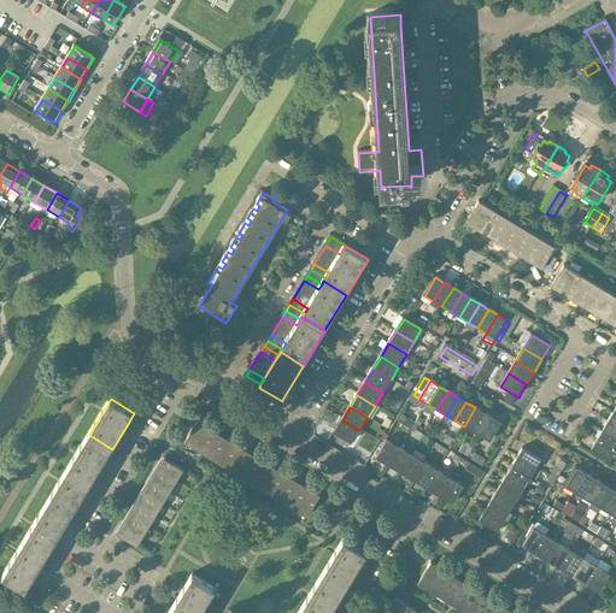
[(484,413),(475,407),(464,426),(473,431),(484,413)]
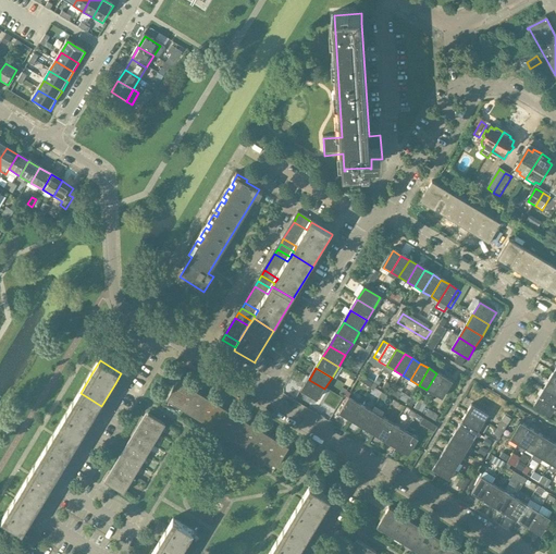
[(445,378),(436,373),(427,390),(434,395),(445,378)]
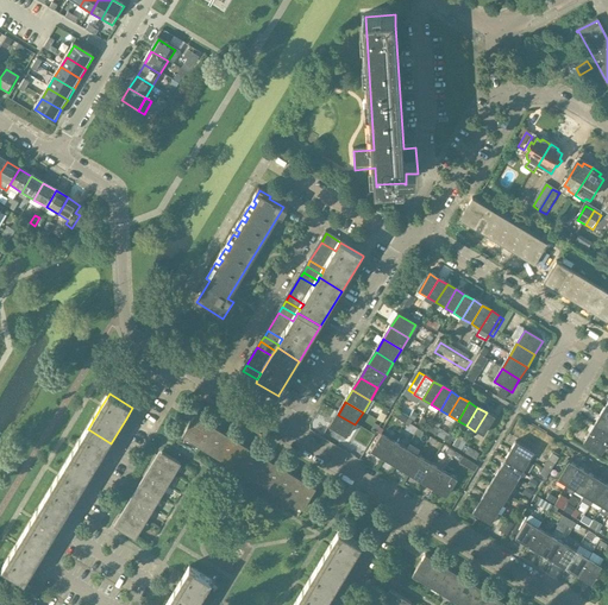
[(495,418),(487,413),(475,432),(484,438),(495,418)]
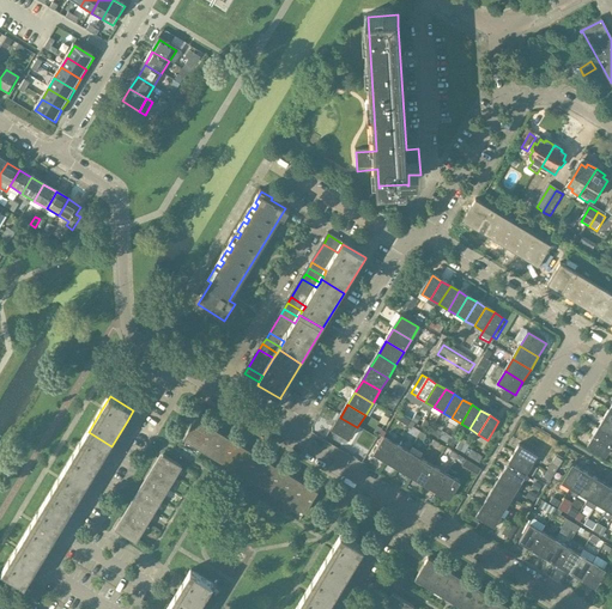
[(398,421),(408,428),(411,424),(400,416),(398,421)]
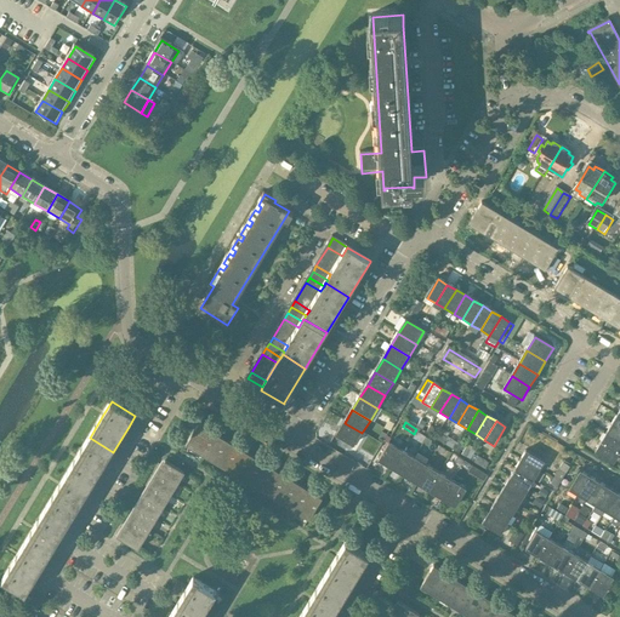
[(345,423),(336,436),(346,441),(354,446),(362,433),(345,423)]
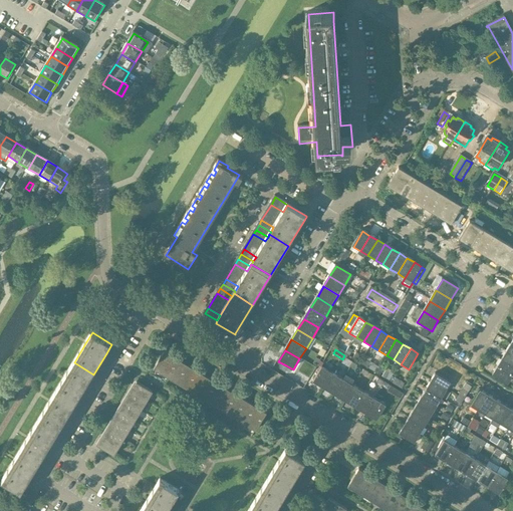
[(266,416),(208,380),(170,358),(171,355),(165,352),(155,370),(256,432),(266,416)]
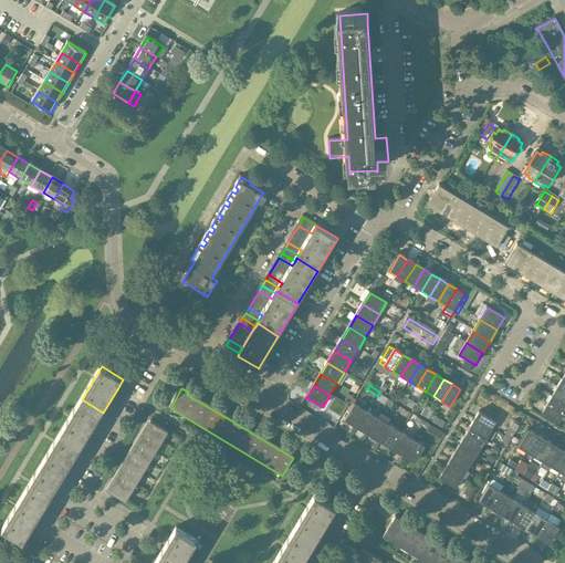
[(564,392),(558,388),(553,396),(564,403),(564,392)]
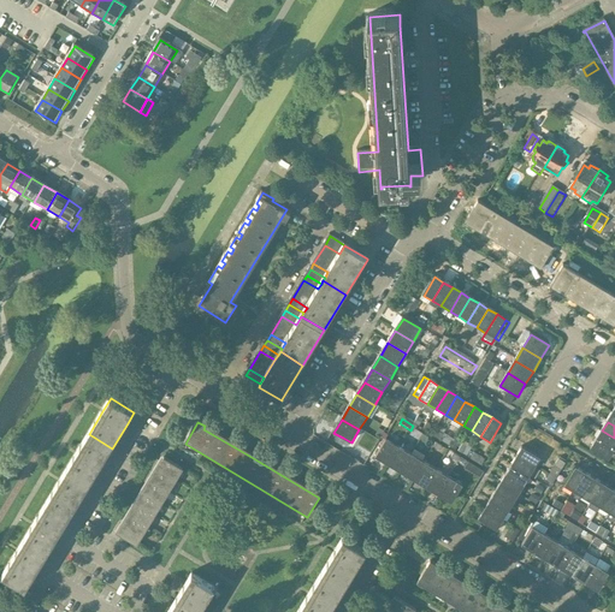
[(441,443),(444,435),(437,431),(433,438),(441,443)]
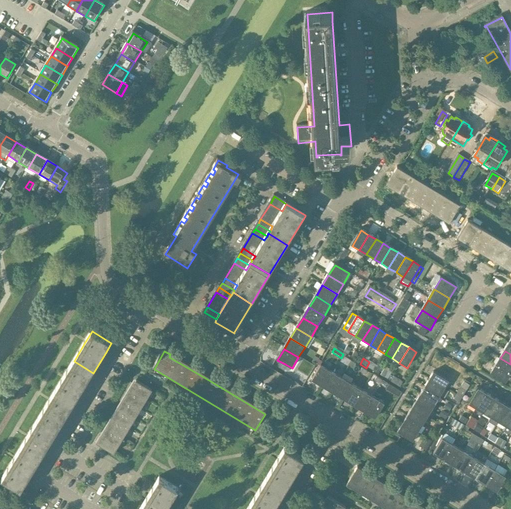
[(510,364),(500,358),(496,366),(510,374),(510,364)]
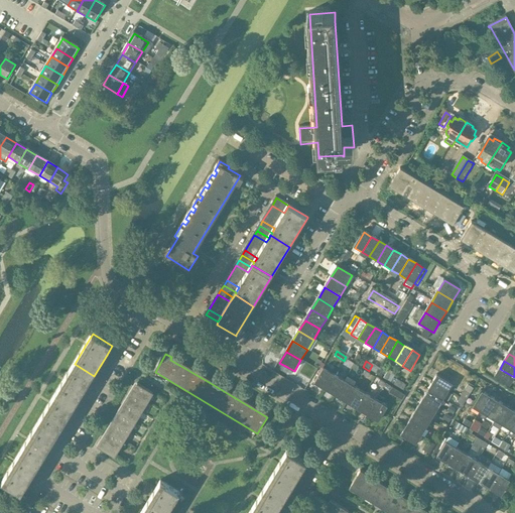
[(75,364),(63,381),(56,394),(76,405),(94,376),(75,364)]
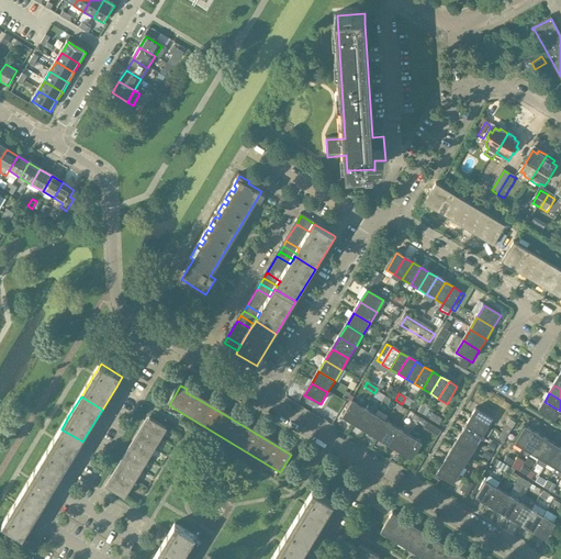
[(313,400),(310,405),(317,410),(321,404),(313,400)]
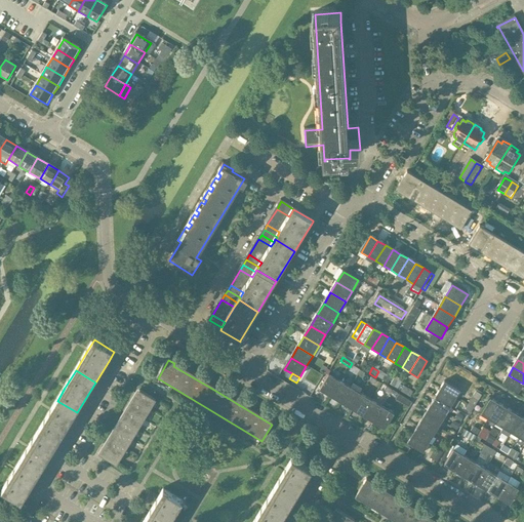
[(329,375),(320,391),(331,397),(340,383),(329,375)]
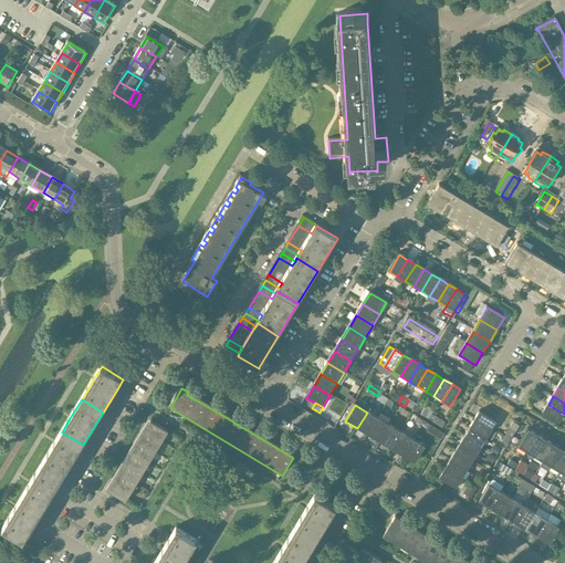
[(548,405),(543,414),(560,424),(564,417),(564,414),(548,405)]
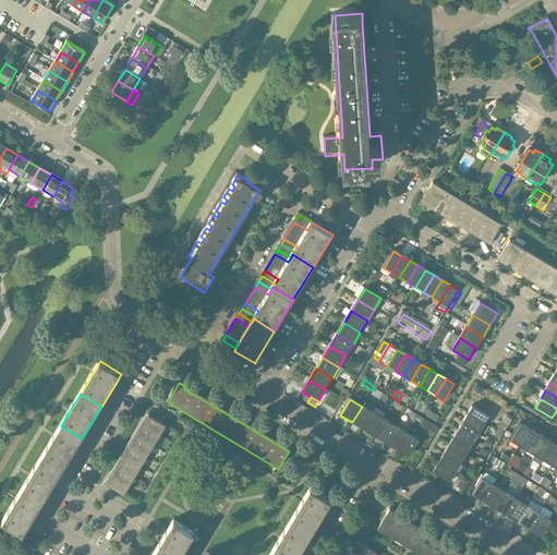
[(420,413),(423,415),(428,407),(421,401),(415,411),(420,413)]
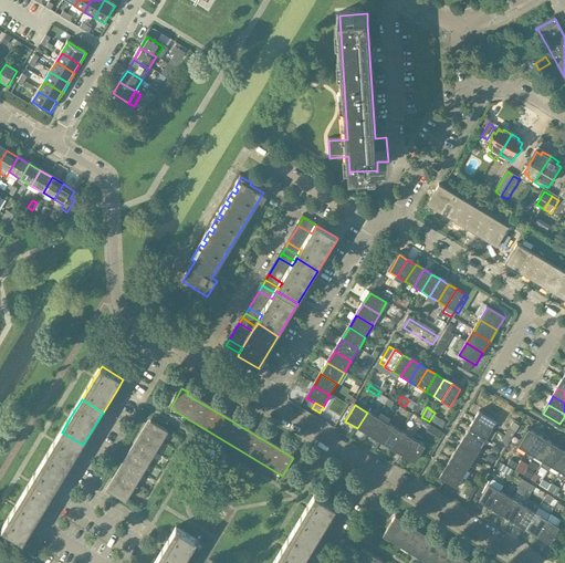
[(367,413),(357,428),(369,436),(378,419),(367,413)]
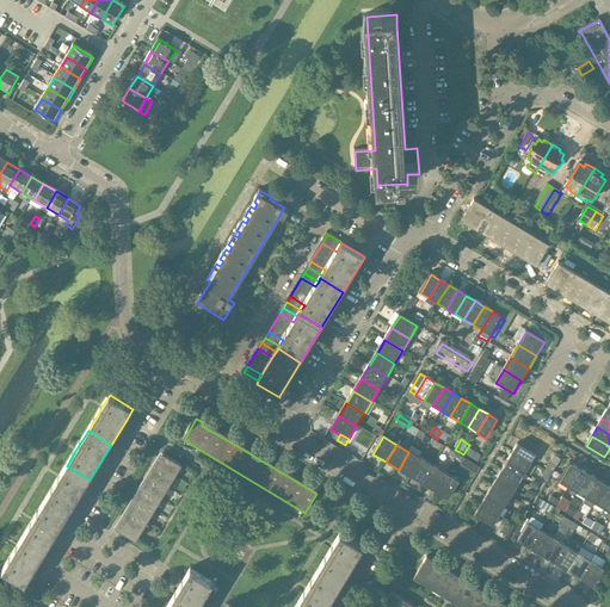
[(518,445),(512,454),(531,465),(536,456),(518,445)]
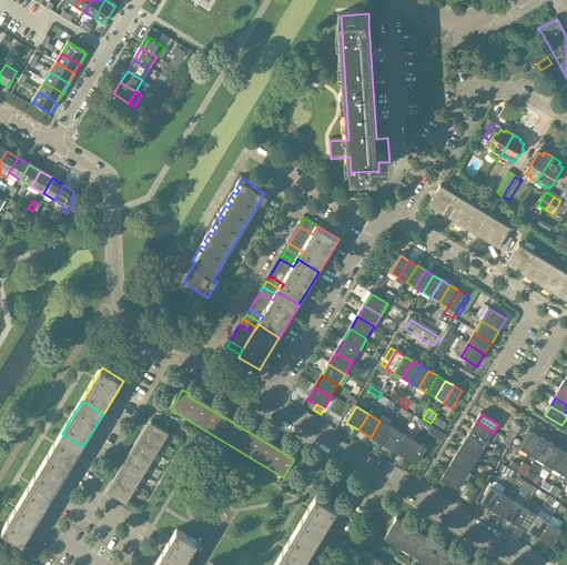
[(438,420),(434,425),(445,432),(448,425),(438,420)]
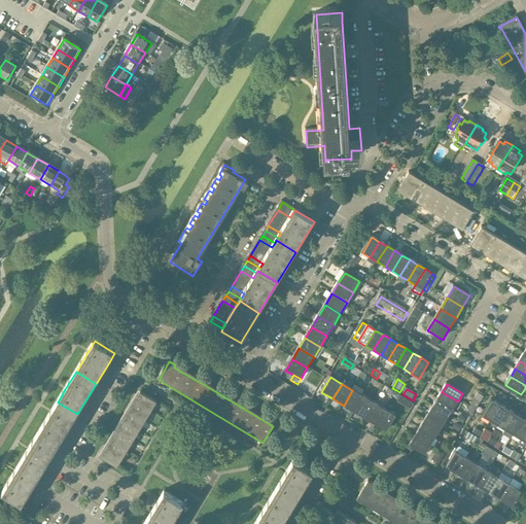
[(352,390),(344,406),(354,412),(363,396),(352,390)]
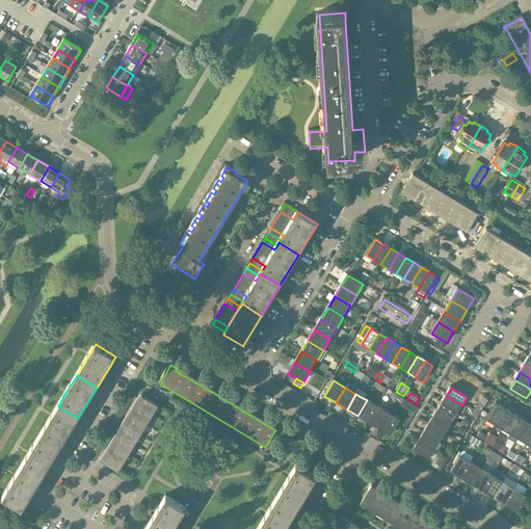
[(446,396),(442,403),(457,413),(462,405),(446,396)]
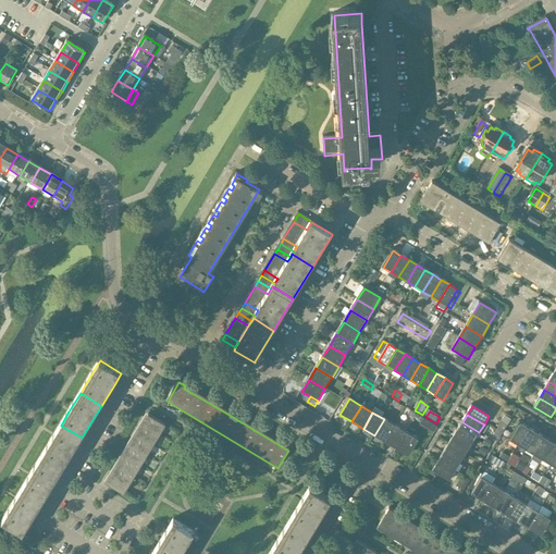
[(167,427),(149,416),(118,468),(111,478),(109,477),(106,483),(124,495),(167,427)]
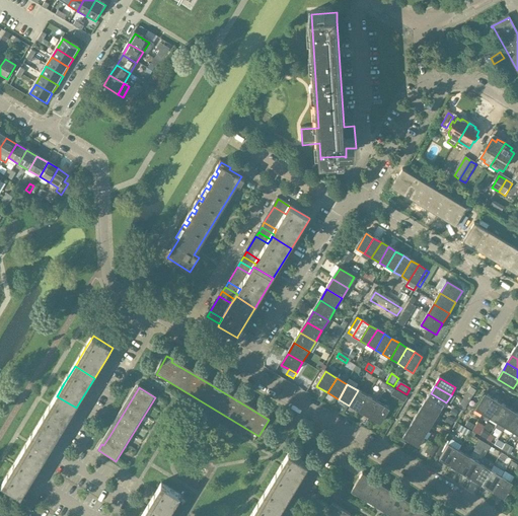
[(465,398),(463,402),(468,406),(473,397),(477,392),(471,388),(465,398)]
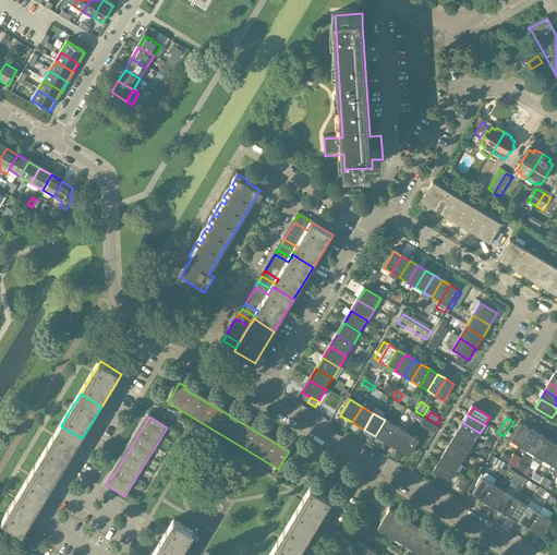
[(385,420),(375,436),(387,443),(396,427),(385,420)]
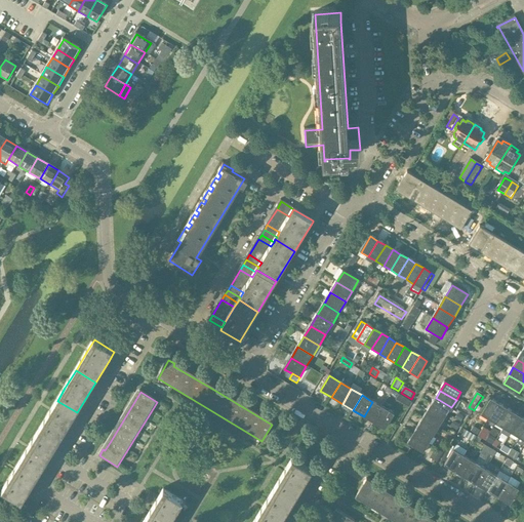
[(436,398),(432,405),(447,415),(451,407),(436,398)]
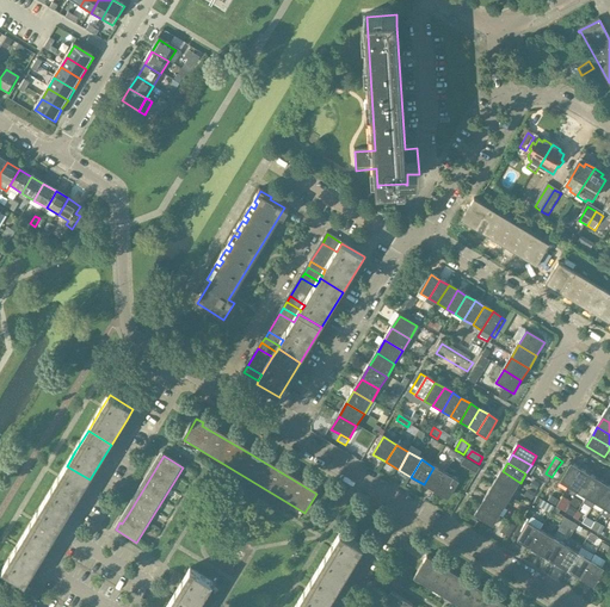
[(580,470),(572,465),(560,483),(570,489),(580,470)]
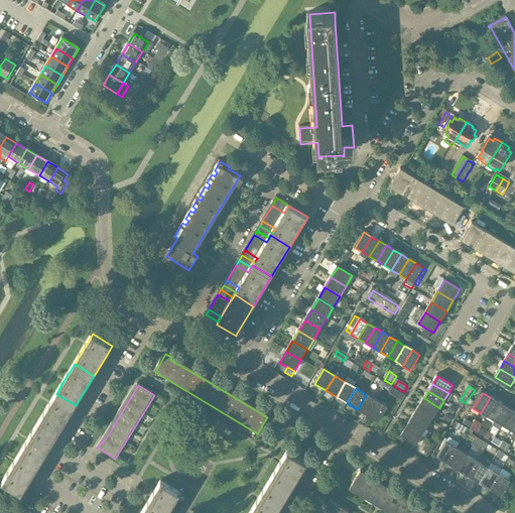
[(56,394),(50,404),(38,423),(57,435),(76,405),(56,394)]
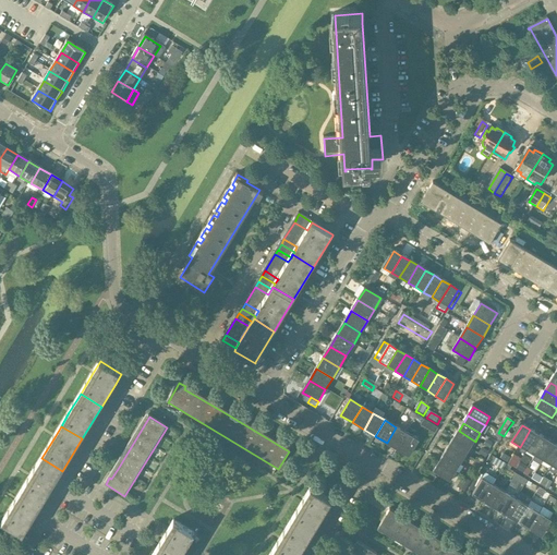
[(396,427),(387,443),(398,450),(408,434),(396,427)]
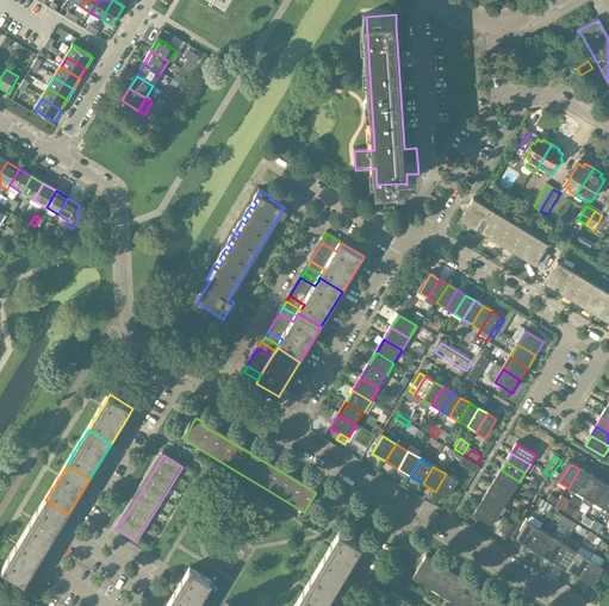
[(589,475),(579,469),(569,488),(577,493),(589,475)]
